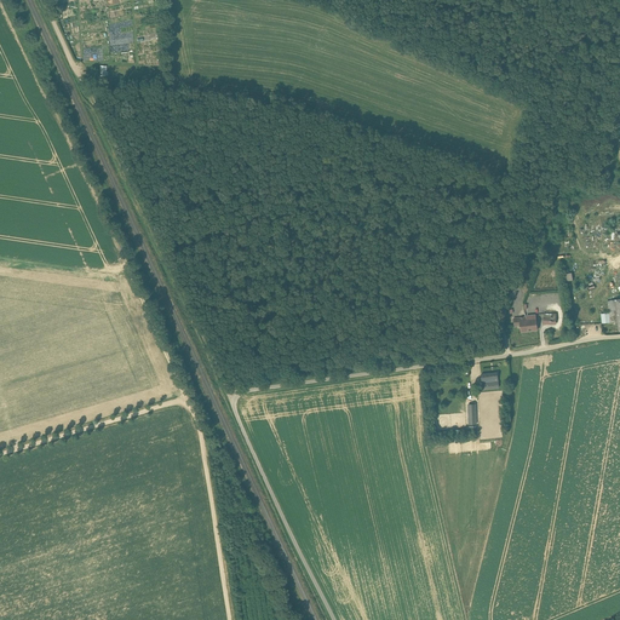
[(532,279),(522,275),(517,283),(527,288),(532,279)]
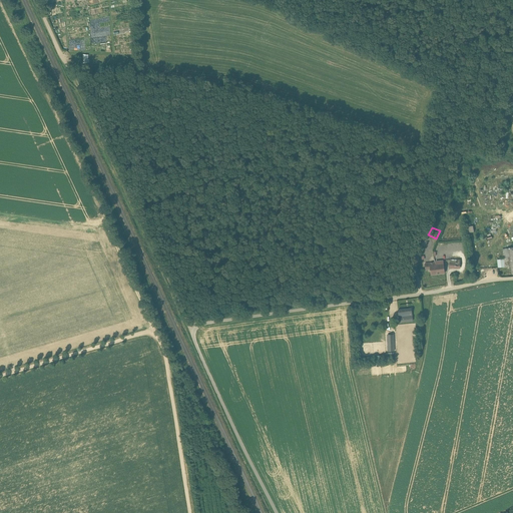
[(503,260),(497,260),(498,268),(504,267),(511,266),(512,274),(512,273),(512,247),(502,248),(503,260)]
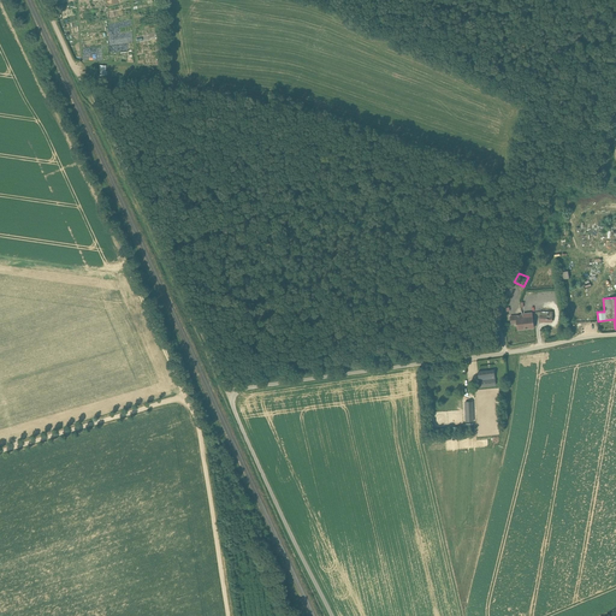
[(552,323),(552,312),(548,312),(548,313),(540,312),(539,321),(552,323)]
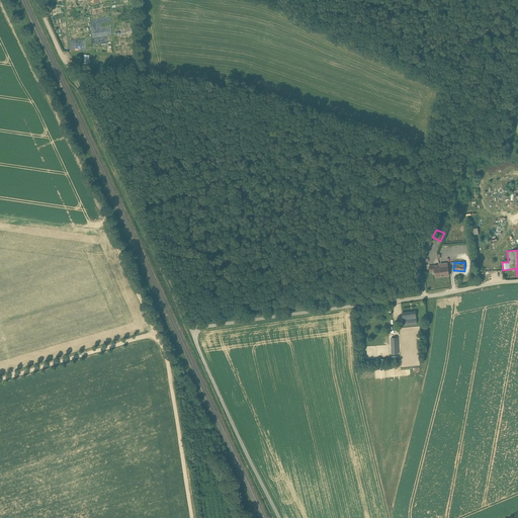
[(449,276),(448,271),(448,267),(439,268),(439,265),(429,266),(430,272),(434,271),(435,277),(435,276),(444,275),(444,276),(449,276)]
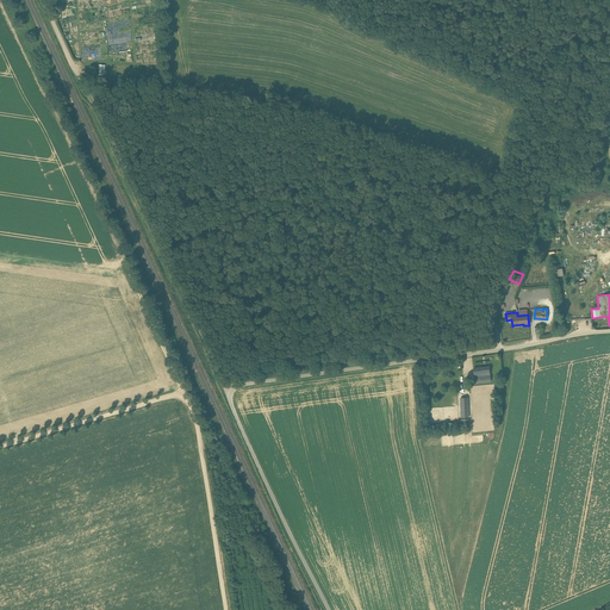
[(490,372),(490,367),(473,368),(474,377),(475,384),(491,381),(490,375),(490,372)]
